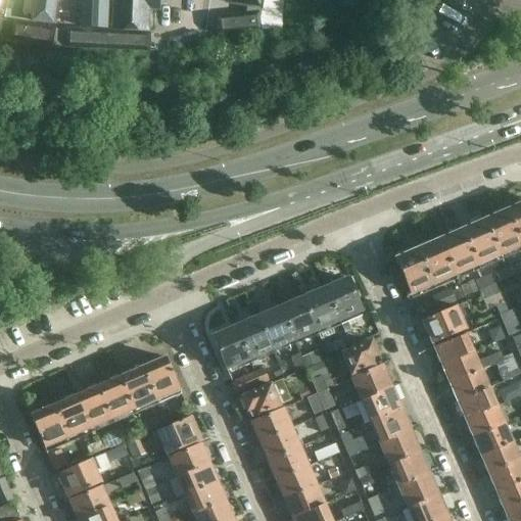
[(27,0),(26,10),(35,12),(33,19),(54,22),(57,0),(27,0)]
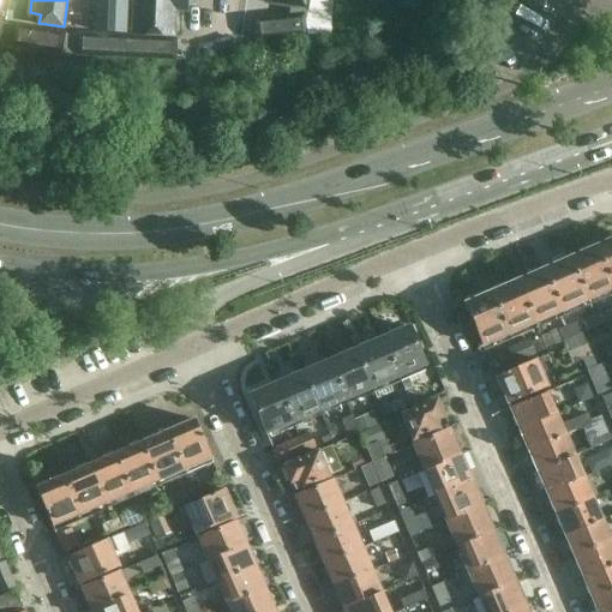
[(97,0),(97,29),(126,30),(126,0),(97,0)]
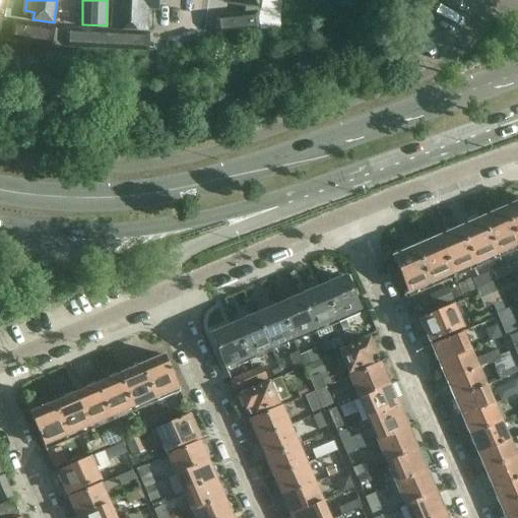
[(115,0),(115,26),(147,27),(148,6),(158,7),(157,0),(115,0)]
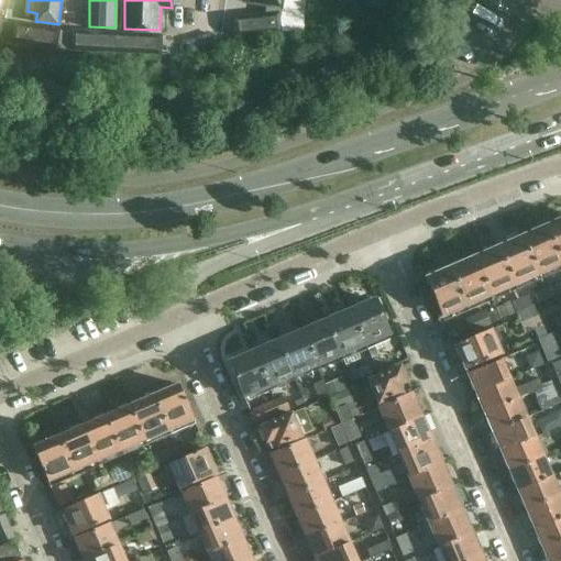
[(279,13),(235,18),(237,35),(281,31),(279,13)]
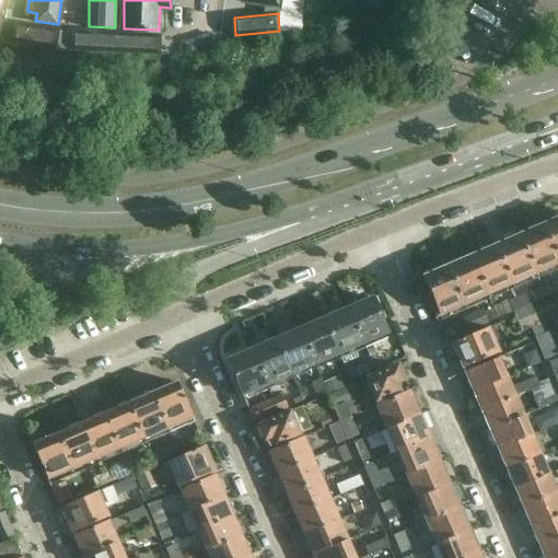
[(59,31),(16,23),(13,41),(56,47),(59,31)]
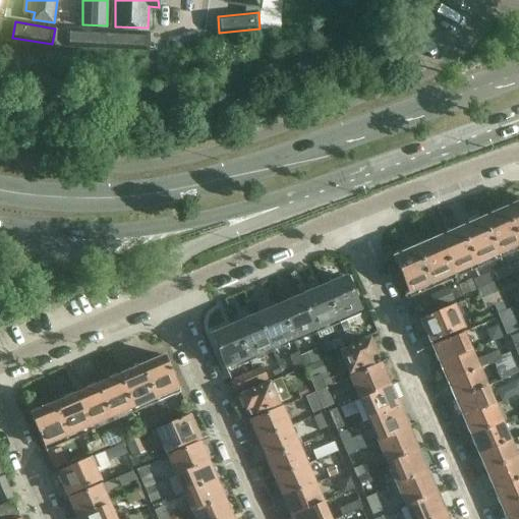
[(108,47),(109,31),(68,29),(67,45),(108,47)]
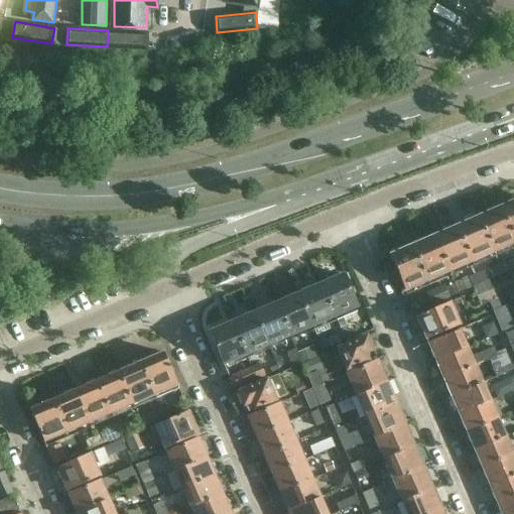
[(108,30),(107,46),(147,48),(148,32),(108,30)]
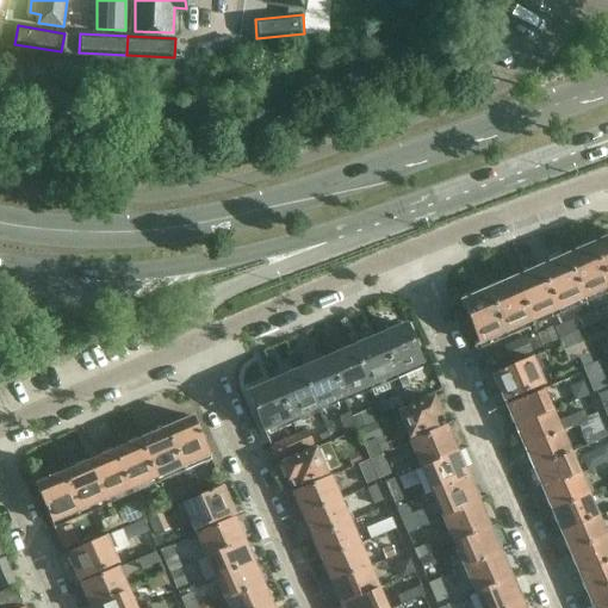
[(607,234),(606,235),(605,239),(593,243),(607,277),(607,234)]
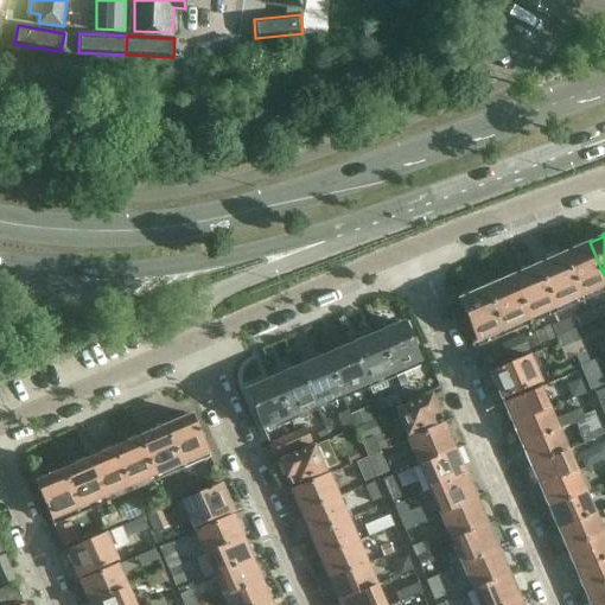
[(575,248),(565,254),(583,297),(604,286),(604,275),(590,242),(590,243),(585,241),(578,244),(575,248)]
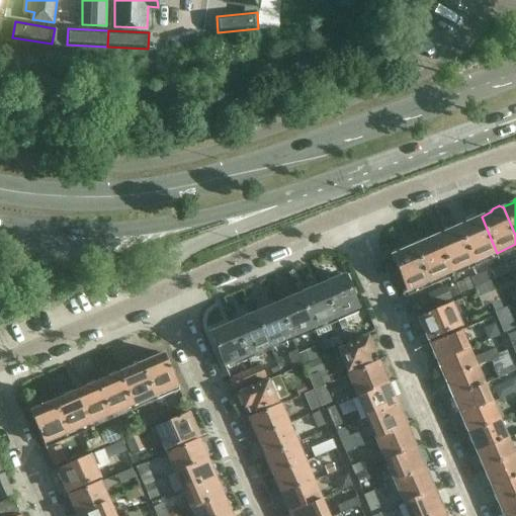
[(452,272),(497,253),(482,217),(481,217),(477,216),(470,218),(468,222),(458,227),(455,225),(448,227),(447,231),(436,236),(452,272)]
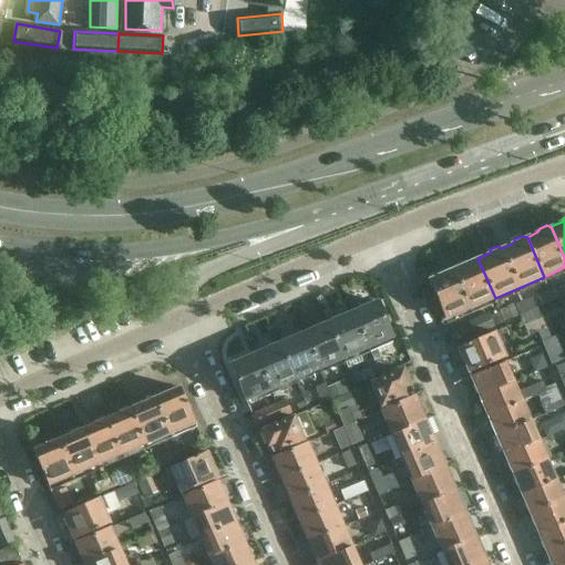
[(448,319),(495,298),(478,258),(469,263),(464,260),(458,263),(456,268),(444,273),(441,270),(434,274),(432,278),(430,279),(448,319)]
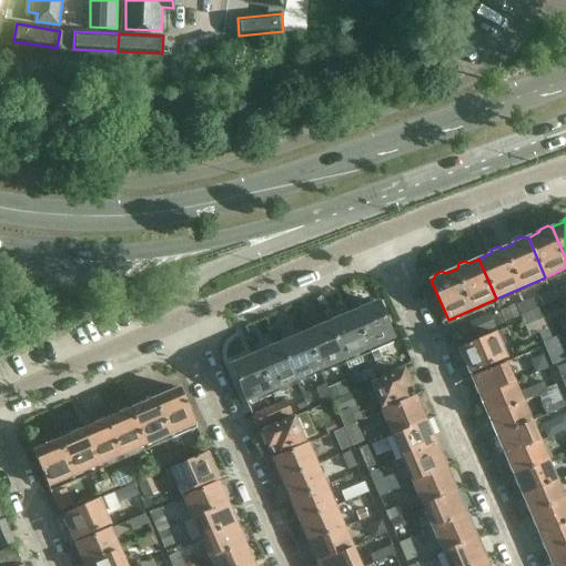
[(565,285),(552,292),(555,301),(565,295),(565,285)]
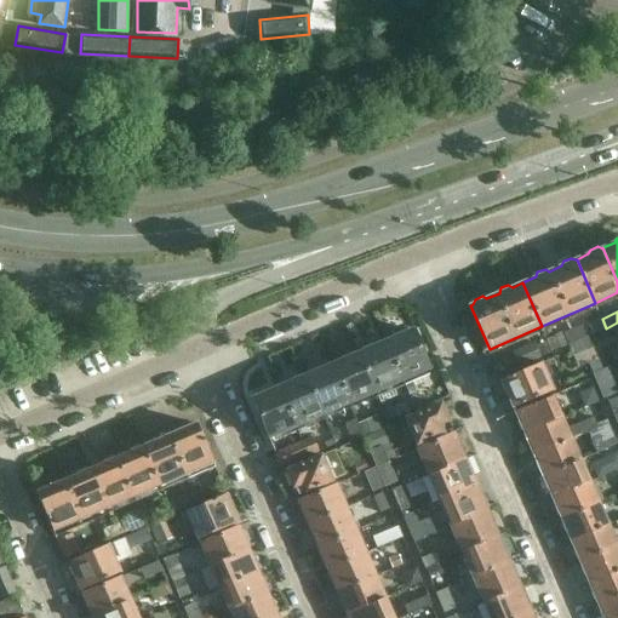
[(606,328),(602,319),(591,324),(596,333),(606,328)]
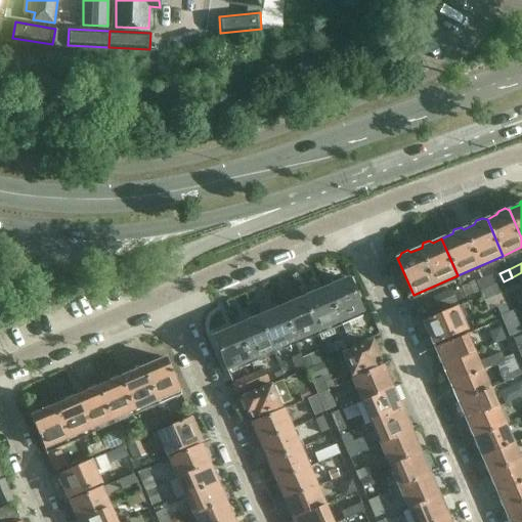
[(336,284),(328,288),(341,320),(364,311),(349,278),(347,278),(344,277),(337,280),(336,284)]
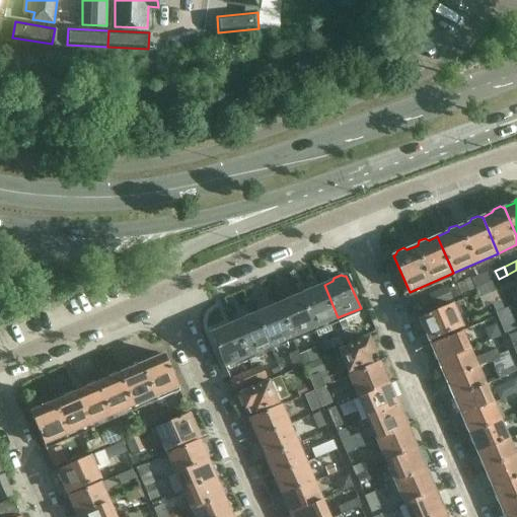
[(458,283),(459,284),(458,285),(462,294),(475,288),(476,288),(472,277),(458,283)]
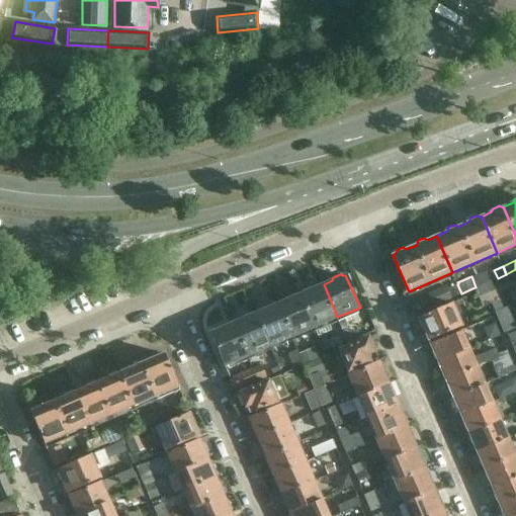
[(493,280),(485,283),(493,302),(492,303),(495,311),(504,307),(493,280)]
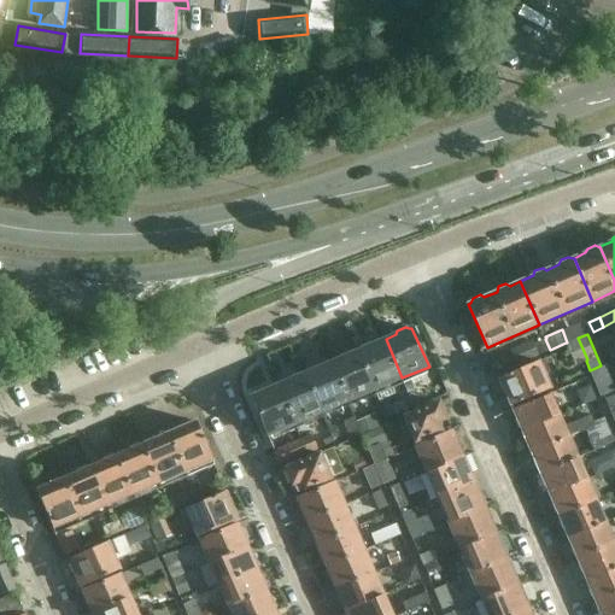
[(567,343),(566,343),(575,365),(586,361),(587,359),(578,338),(567,343)]
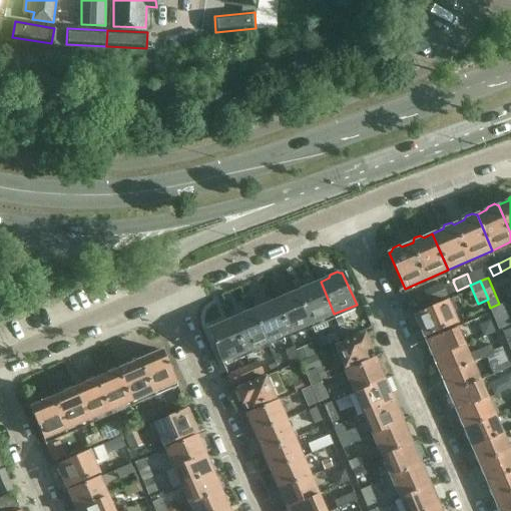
[(300,291),(299,291),(313,324),(334,314),(321,282),(311,286),(308,285),(301,288),(300,291)]
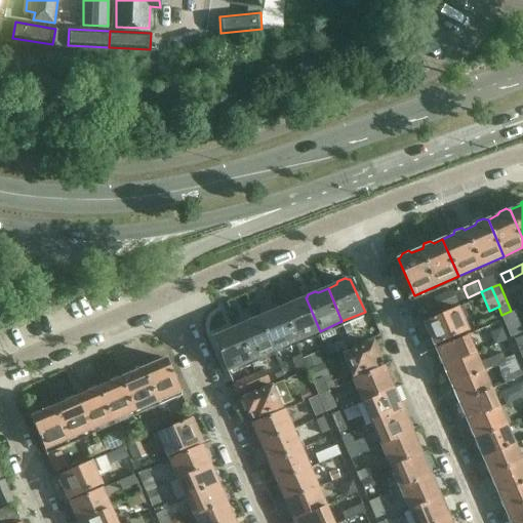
[(453,288),(434,296),(440,309),(468,297),(464,288),(454,291),(453,288)]
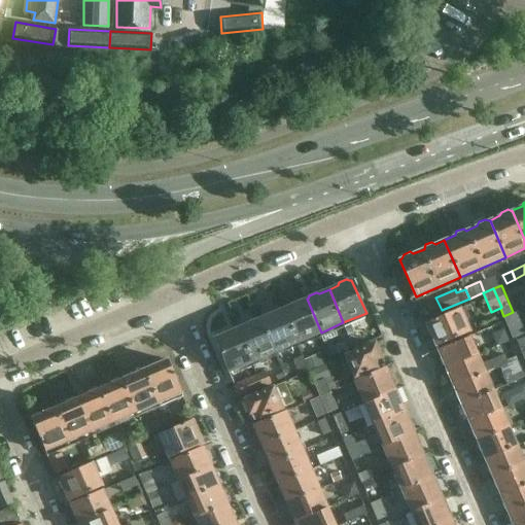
[(293,305),(284,309),(299,342),(321,333),(307,299),(304,301),(301,299),(294,302),(293,305)]
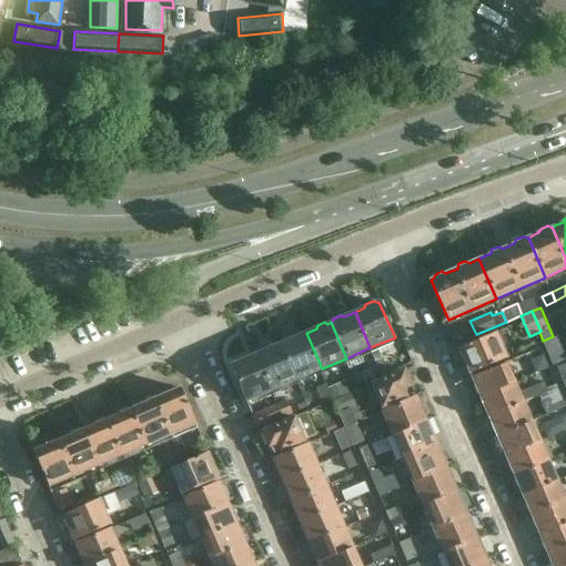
[(471,372),(508,356),(497,330),(460,346),(471,372)]
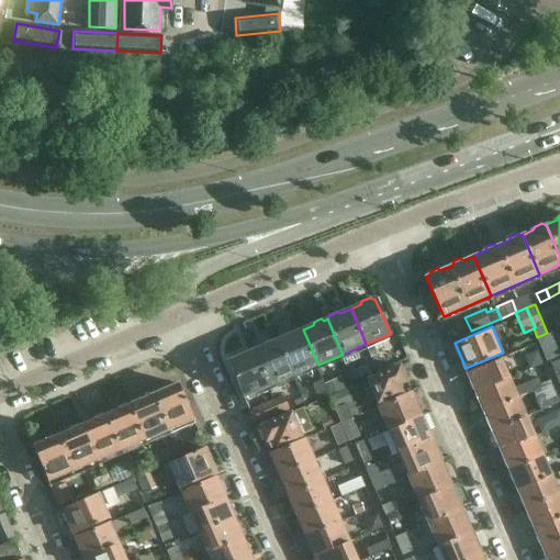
[(280,339),(279,339),(294,376),(318,365),(303,329),(292,334),(289,333),(281,336),(280,339)]
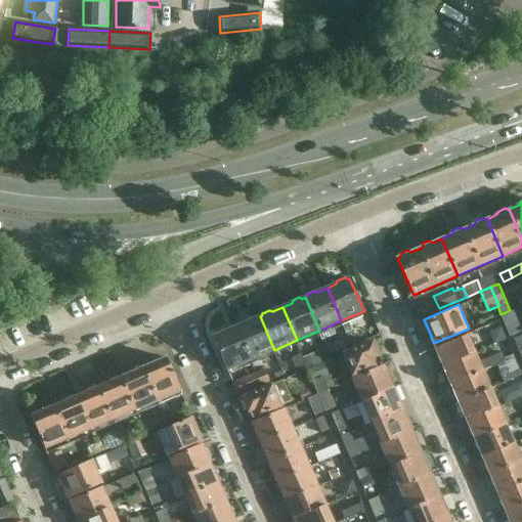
[(247,322),(237,327),(252,359),(274,350),(260,316),(258,317),(255,316),(248,319),(247,322)]
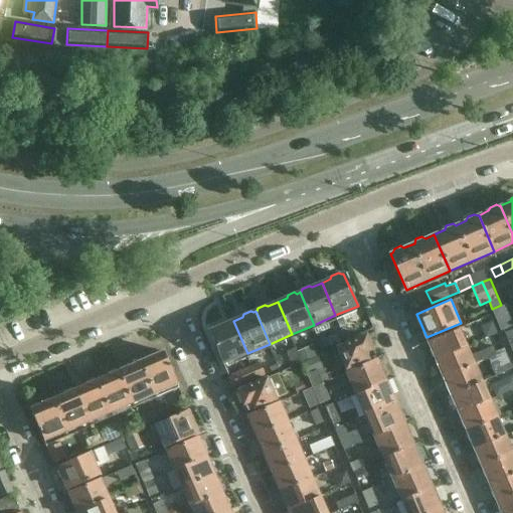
[(490,316),(481,320),(488,336),(497,333),(490,316)]
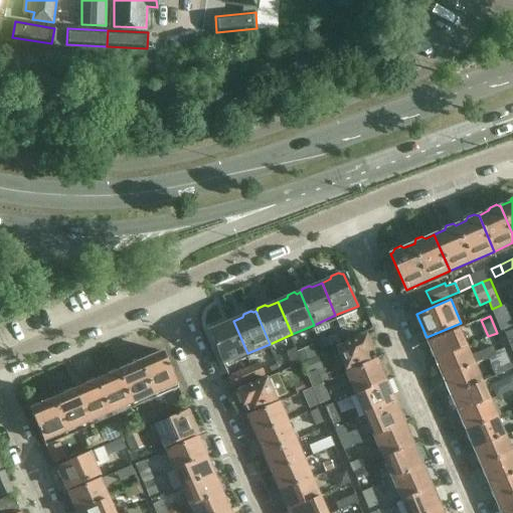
[(247,353),(233,321),(224,325),(221,324),(213,327),(212,330),(210,331),(225,363),(235,359),(247,353)]
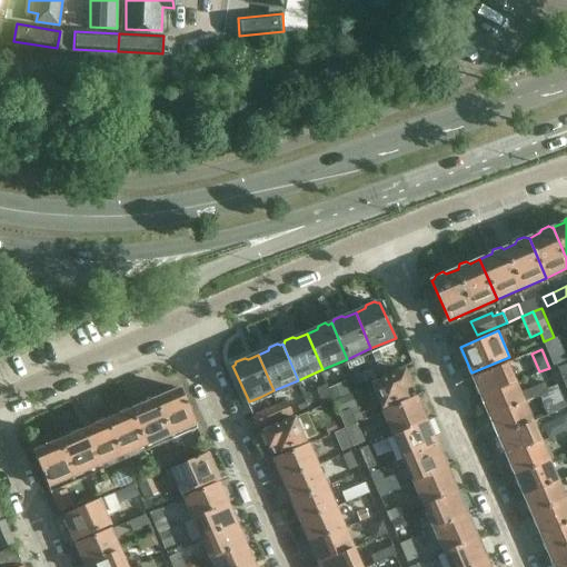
[(481,395),(483,396),(489,394),(518,381),(509,361),(475,376),(478,383),(477,386),(480,395),(481,395)]
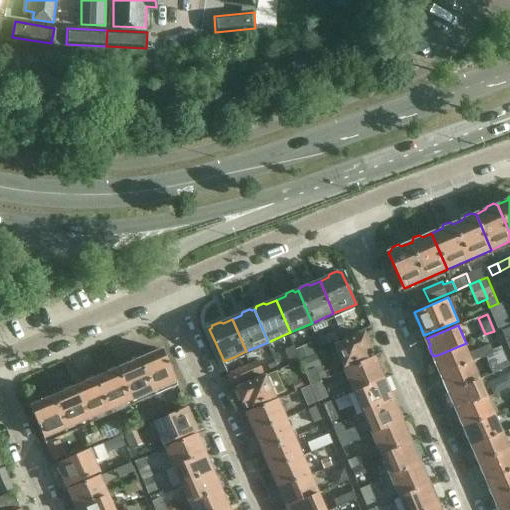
[(336,344),(345,364),(374,353),(370,344),(372,342),(369,334),(366,334),(365,331),(336,344)]
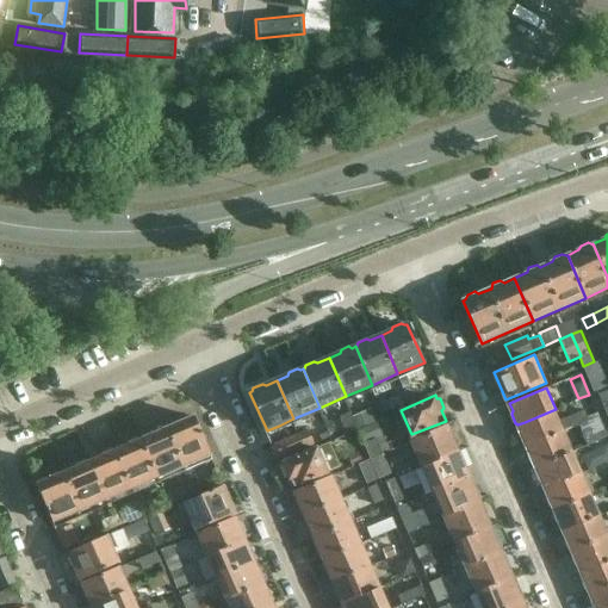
[(364,408),(352,414),(358,428),(370,423),(364,408)]
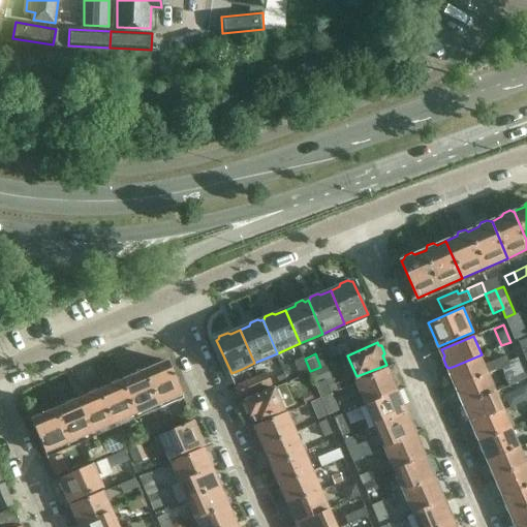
[(454,380),(457,386),(489,373),(494,371),(507,365),(507,366),(519,361),(518,358),(509,361),(506,354),(486,364),(482,354),(455,366),(448,368),(450,371),(448,372),(453,379),(454,380)]
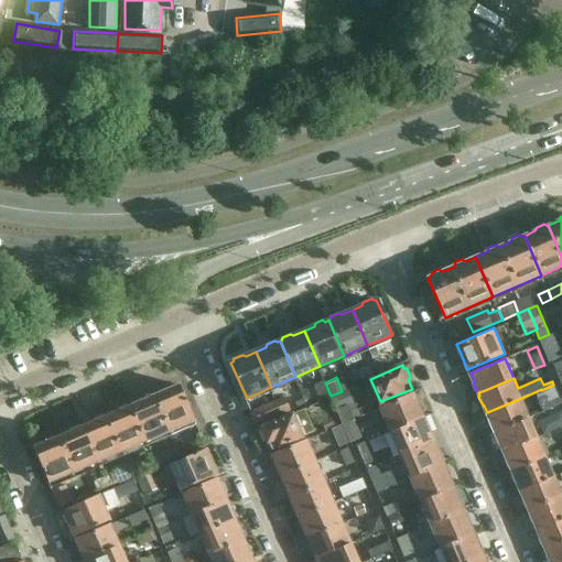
[(316,385),(315,387),(321,401),(331,397),(331,396),(325,382),(324,381),(316,385)]
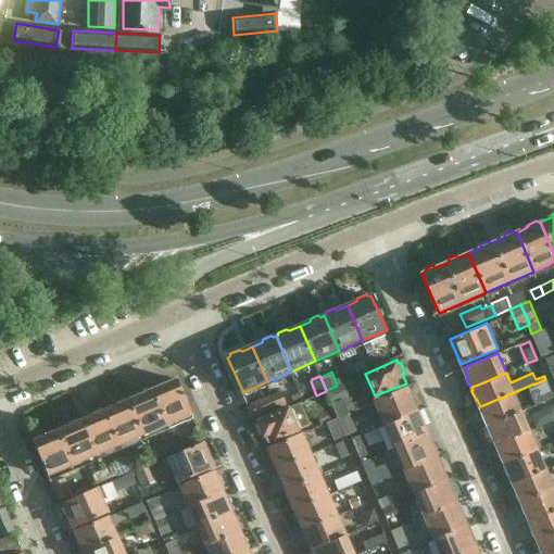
[(129,400),(143,435),(193,413),(178,378),(176,379),(173,377),(165,380),(166,383),(151,390),(149,388),(140,391),(140,394),(129,400)]
